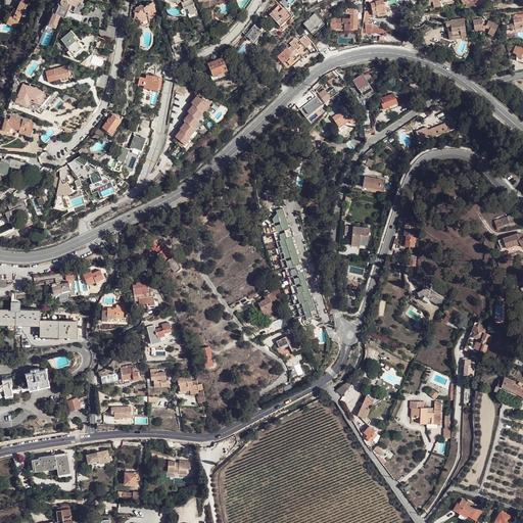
[(83,0),(59,0),(59,2),(59,4),(59,5),(55,14),(54,13),(50,21),(57,25),(60,16),(65,18),(70,4),(76,6),(74,11),(80,14),(85,3),(83,2),(83,0)]
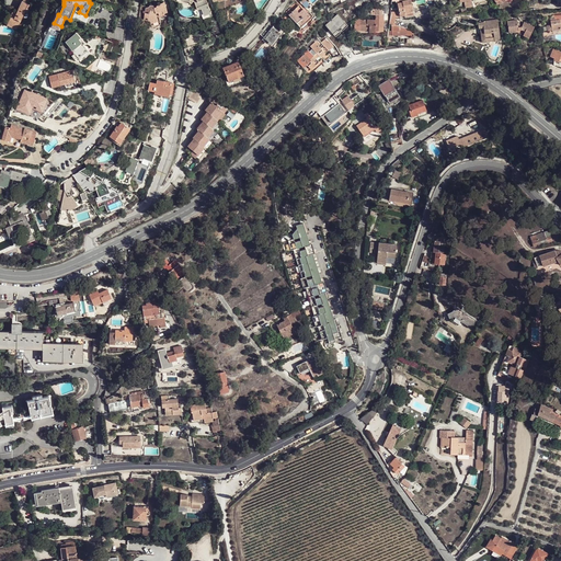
[(181,0),(182,0),(182,1),(189,1),(189,2),(190,3),(191,3),(192,3),(192,2),(192,1),(194,1),(197,9),(202,7),(204,11),(208,10),(209,9),(209,8),(206,0),(181,0)]
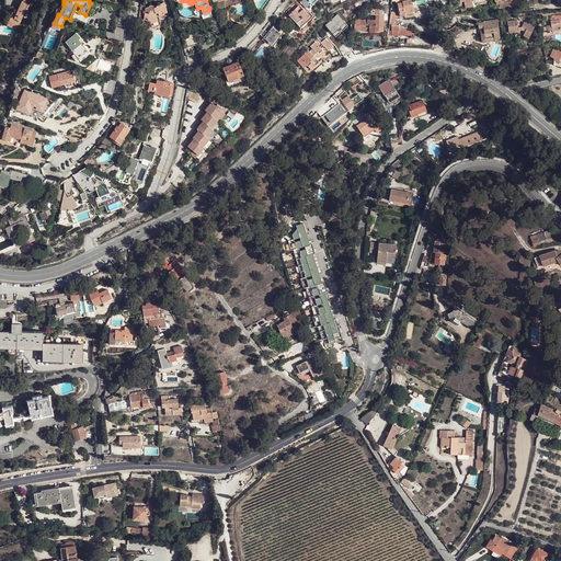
[(397,0),(395,0),(397,12),(397,16),(405,15),(405,14),(413,13),(411,0),(409,0),(402,1),(402,0),(397,0)]
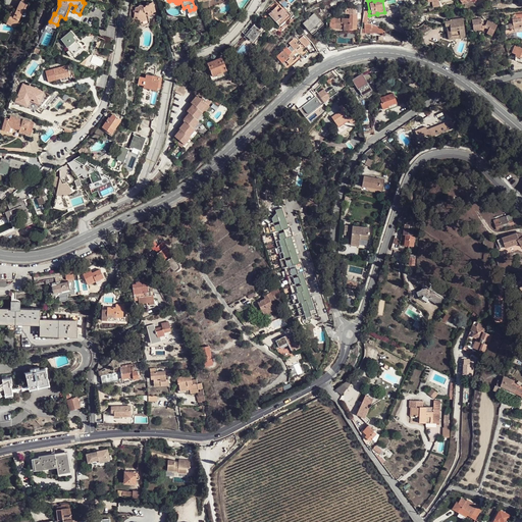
[(6,23),(13,27),(14,24),(16,25),(27,4),(20,1),(15,12),(15,13),(11,12),(6,23)]
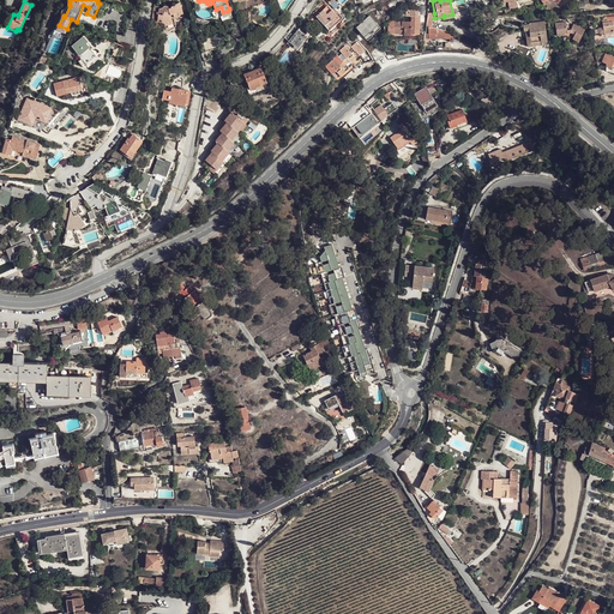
[(162,23),(162,26),(168,25),(167,22),(173,20),(172,18),(180,16),(180,14),(184,13),(180,2),(170,7),(172,7),(168,8),(168,6),(164,6),(163,7),(160,8),(160,7),(157,7),(155,6),(154,19),(157,19),(157,20),(157,22),(162,23)]
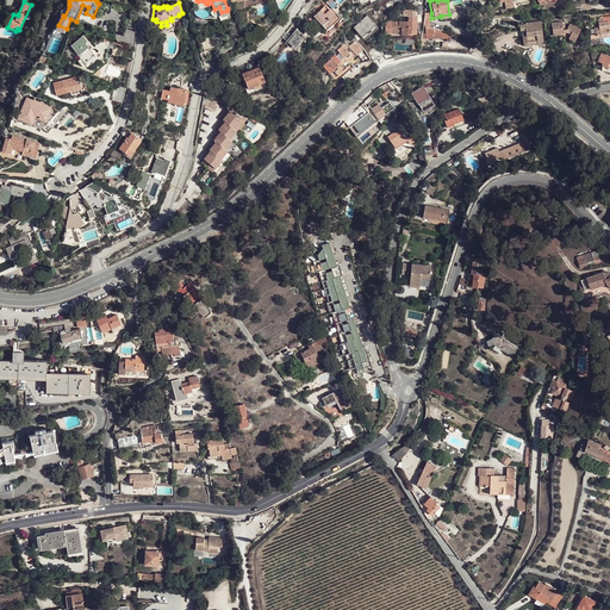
[(327,12),(323,8),(319,12),(318,10),(317,8),(311,13),(327,30),(325,32),(329,35),(344,20),(340,14),(337,17),(330,10),(327,12)]
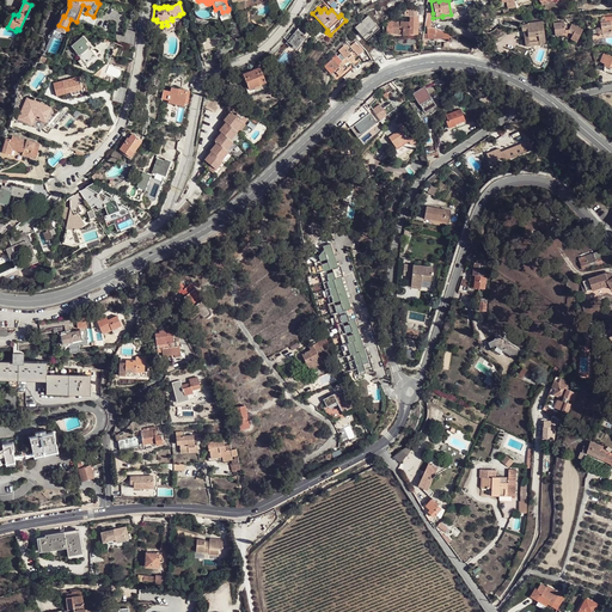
[(368,16),(355,28),(363,37),(368,32),(371,34),(373,31),(372,30),(377,25),(368,16)]
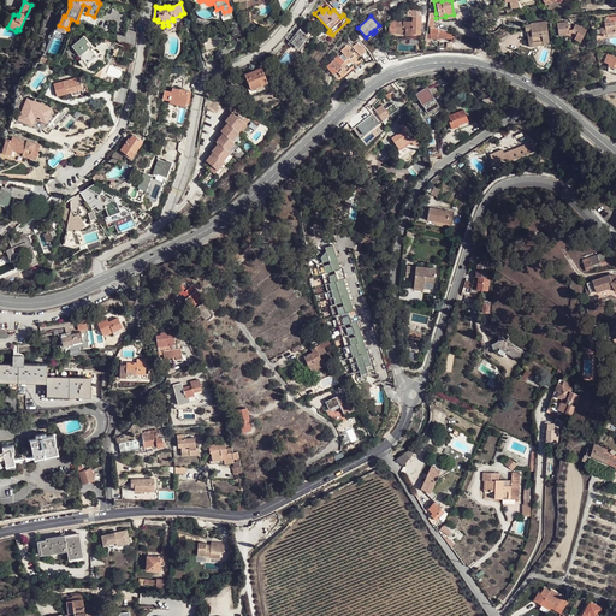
[(389,36),(401,36),(406,36),(406,35),(412,35),(412,34),(418,34),(420,34),(421,16),(413,16),(413,22),(390,21),(389,36)]
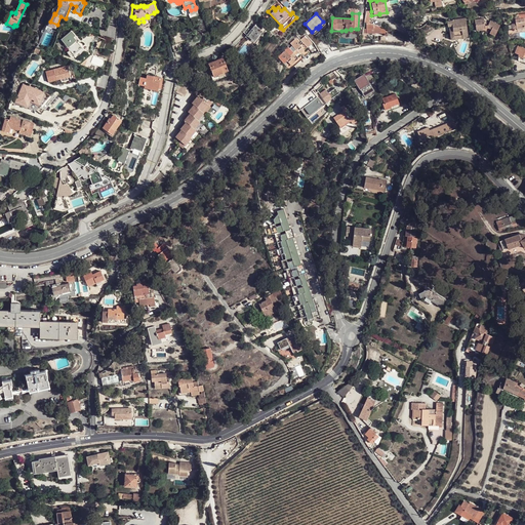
[(516,24),(517,29),(524,27),(524,14),(519,15),(519,18),(516,18),(516,24)]
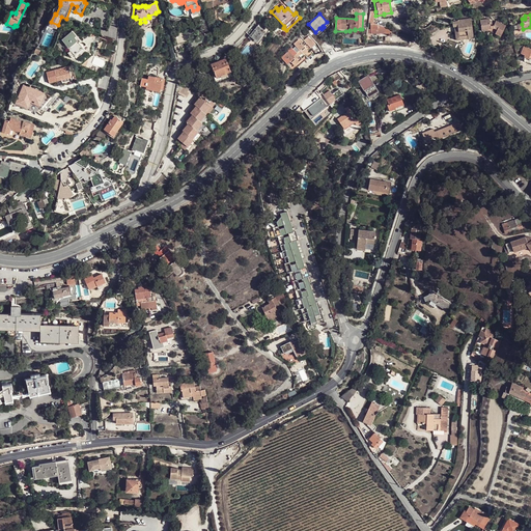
[(468,35),(468,38),(473,37),(471,19),(458,20),(458,21),(452,22),(453,27),(454,27),(455,32),(458,32),(459,36),(468,35)]
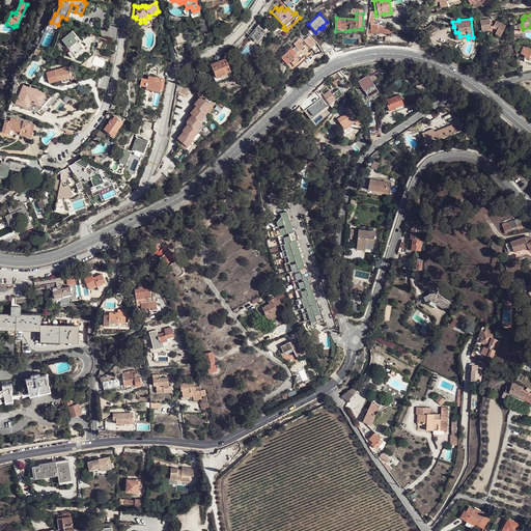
[(480,20),(482,31),(487,30),(487,29),(491,28),(491,29),(494,28),(497,29),(495,33),(500,35),(505,25),(496,21),(494,25),(491,25),(490,19),(480,20)]
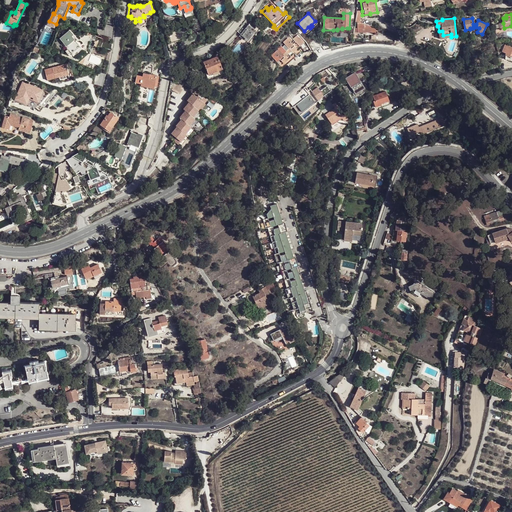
[(249,24),(245,21),(241,26),(239,28),(237,31),(248,40),(256,30),(249,24)]
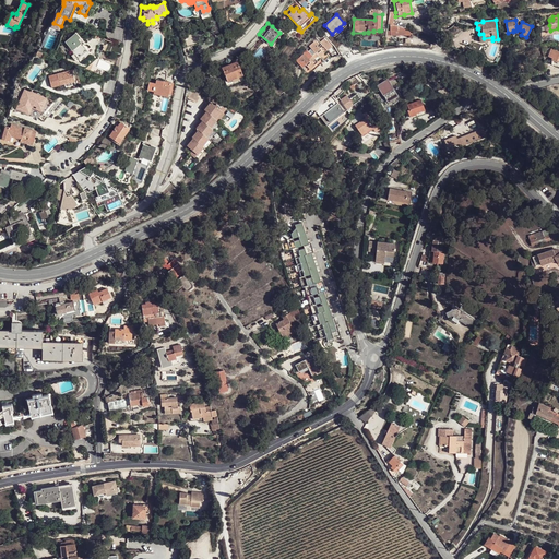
[(336,30),(332,34),(334,36),(347,25),(344,23),(340,27),(341,28),(339,31),(336,30)]
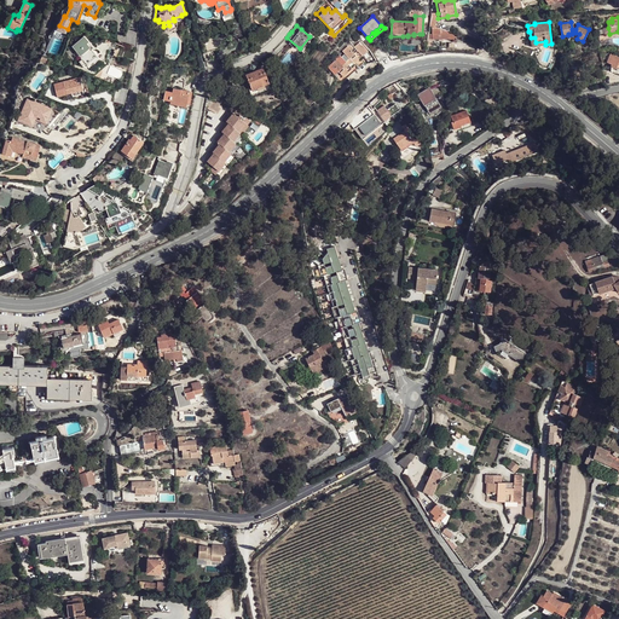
[(433,34),(428,34),(428,39),(449,39),(449,32),(439,28),(437,28),(432,28),(433,34)]
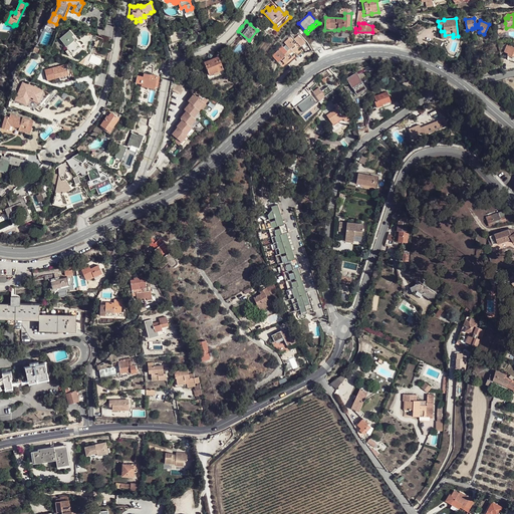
[(72,52),(80,46),(76,41),(74,39),(76,37),(70,30),(61,38),(64,43),(63,43),(66,47),(67,46),(72,52)]
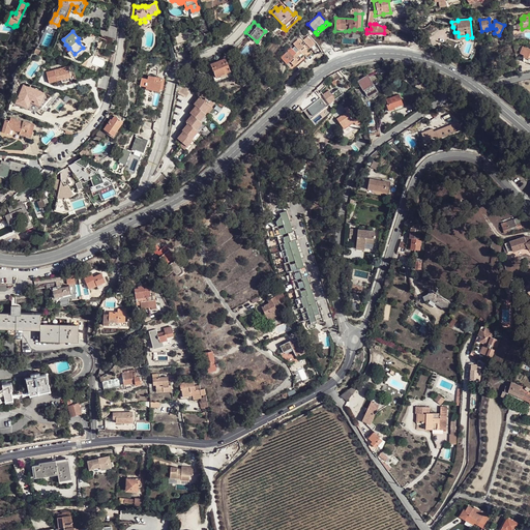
[(299,50),(301,53),(306,50),(303,46),(306,43),(311,48),(315,43),(308,36),(302,41),(299,38),(293,43),(299,50)]
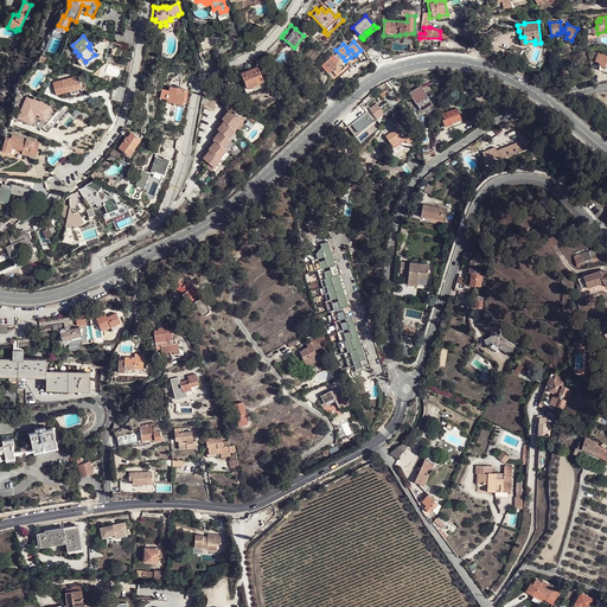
[(376,45),(366,52),(372,61),(382,55),(376,45)]
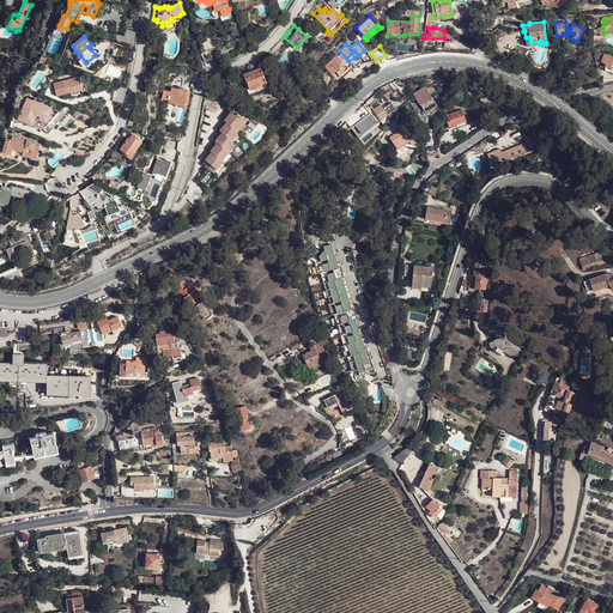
[(132,60),(134,52),(126,49),(123,58),(128,59),(132,60)]
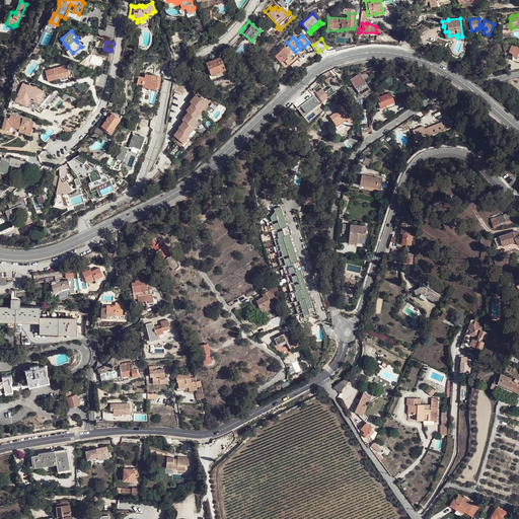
[(518,48),(516,47),(512,45),(509,52),(513,54),(512,56),(516,57),(517,56),(518,57),(518,48)]
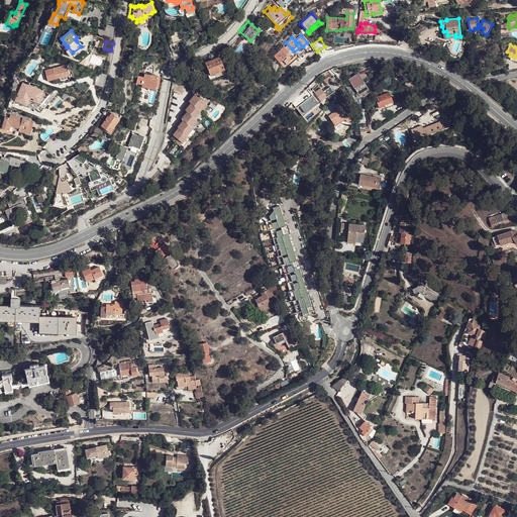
[(83,49),(81,46),(73,53),(76,56),(76,55),(77,54),(78,53),(79,52),(80,50),(82,49),(83,49)]
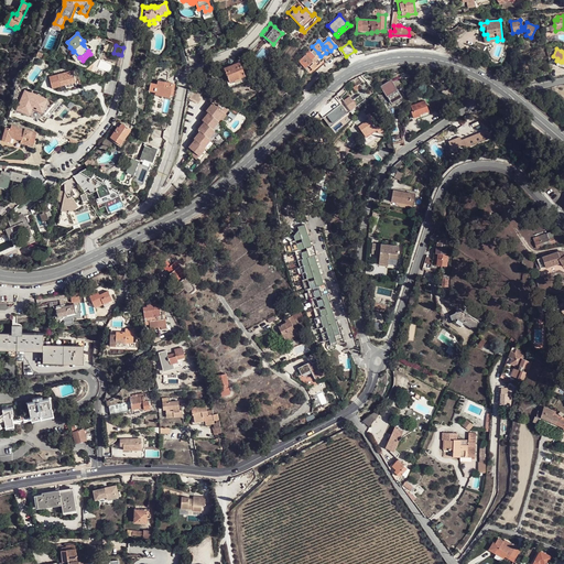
[(312,68),(316,64),(314,63),(312,60),(306,54),(301,60),(303,63),(302,64),(305,67),(312,62),(313,64),(311,66),(312,68)]
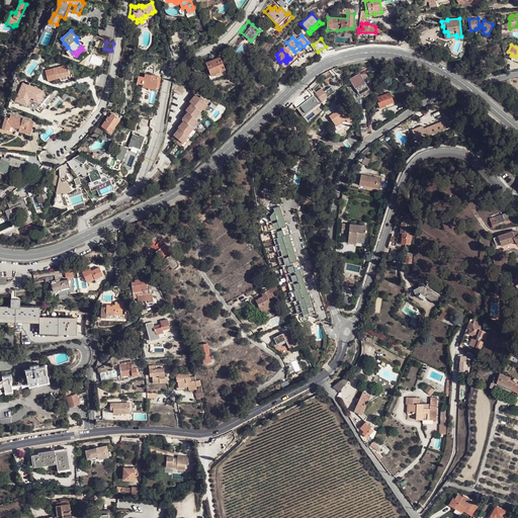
[(210,75),(226,69),(221,57),(212,60),(205,63),(210,75)]
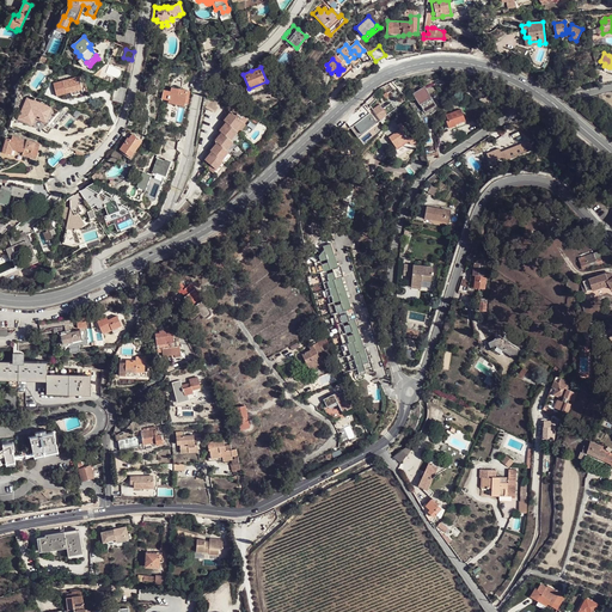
[(72,96),(84,92),(79,77),(54,84),(56,95),(66,91),(66,93),(72,92),(72,96)]
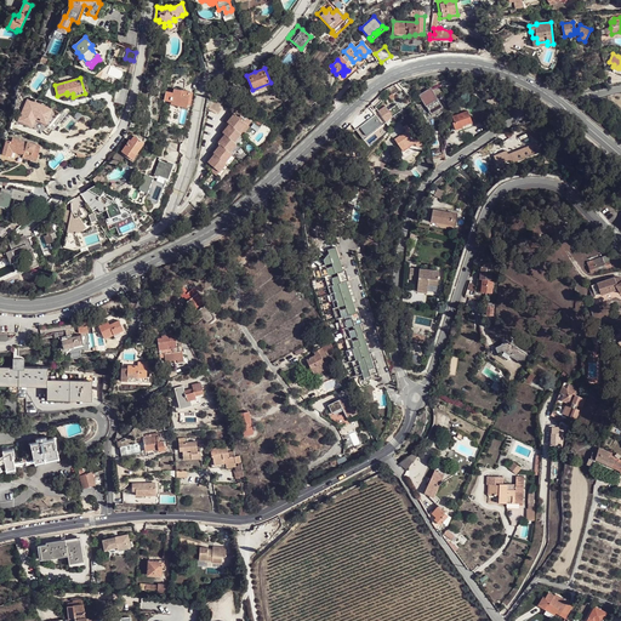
[(272,87),(271,83),(252,90),(250,91),(252,96),(272,87)]
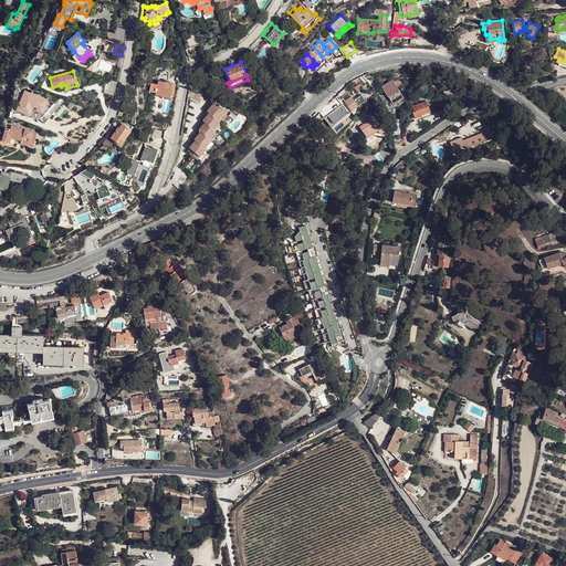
[(114,95),(117,81),(109,80),(108,84),(106,83),(104,93),(108,94),(114,95)]
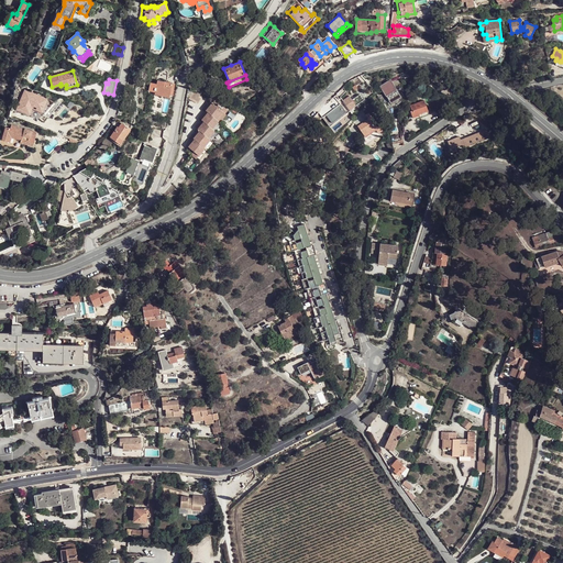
[(169,95),(172,83),(165,81),(157,80),(157,84),(151,83),(148,91),(155,92),(162,94),(167,95),(169,96),(169,95)]
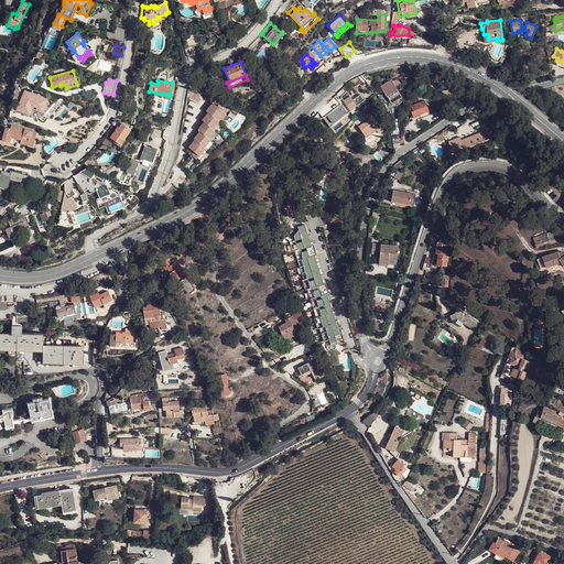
[(381,88),(389,99),(390,100),(392,105),(398,101),(397,99),(398,99),(402,97),(396,85),(391,88),(391,87),(389,88),(388,86),(387,85),(381,88)]
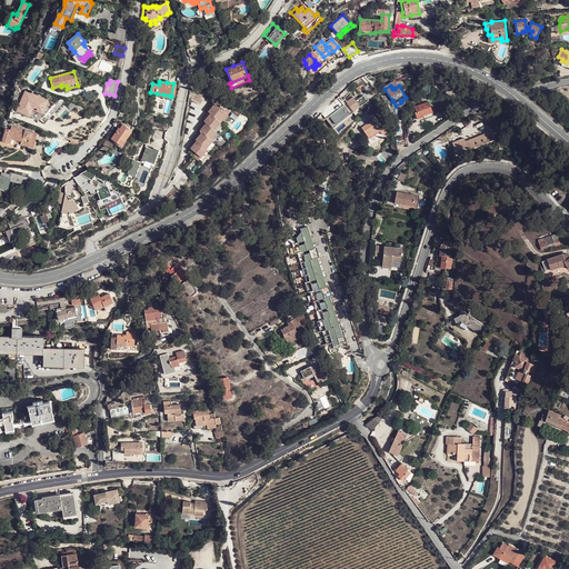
[(39,105),(43,107),(46,99),(41,97),(40,98),(33,96),(35,95),(26,91),(21,102),(37,109),(39,105)]
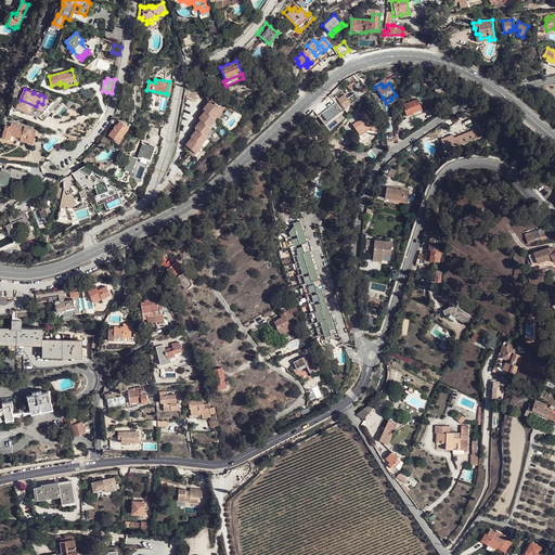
[(336,97),(331,101),(338,113),(347,106),(360,98),(356,92),(347,98),(341,90),(339,92),(337,93),(336,94),(336,97)]
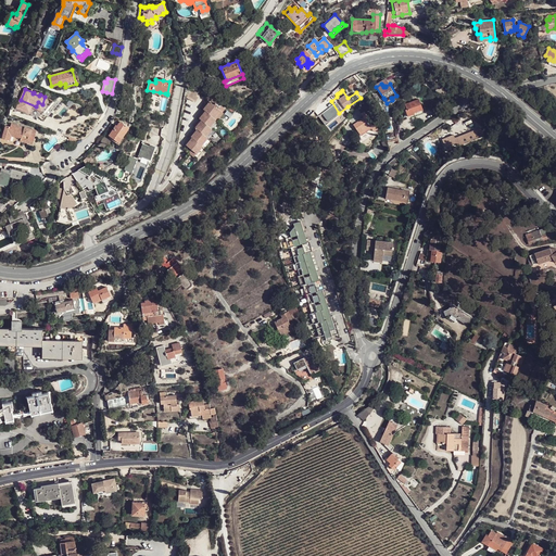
[(196,102),(198,95),(191,92),(189,100),(196,102)]
